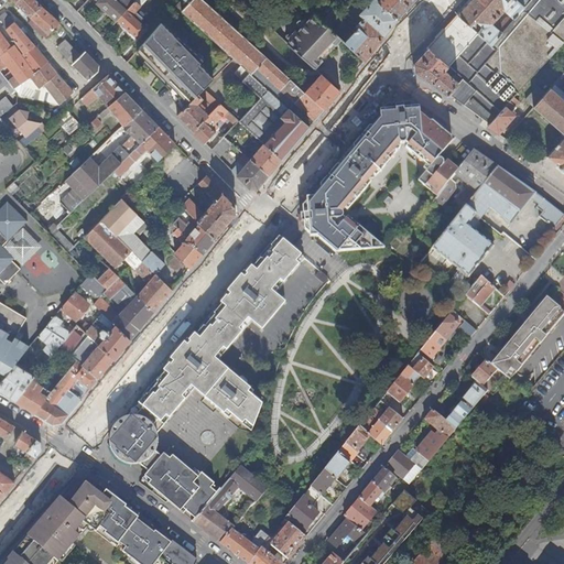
[(30,18),(41,7),(34,0),(19,0),(15,3),(21,8),(30,18)]
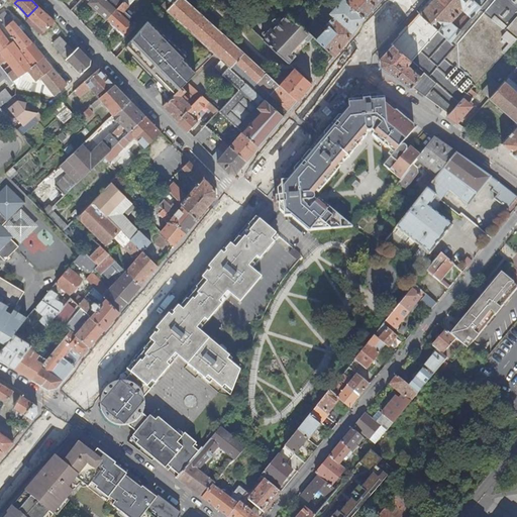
[(86,0),(107,19),(123,0),(86,0)]
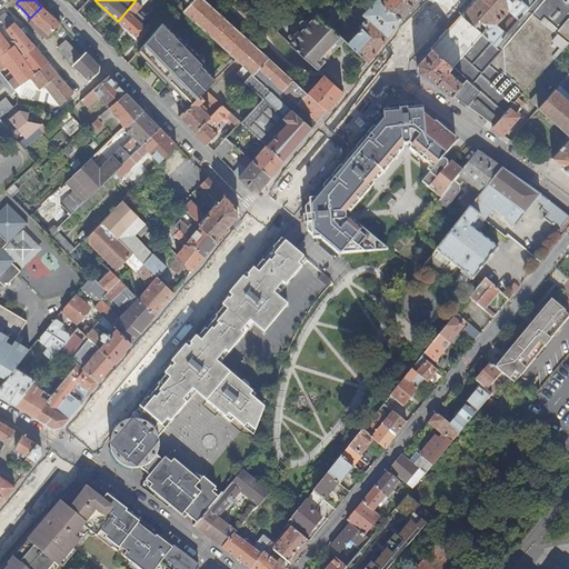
[(136,0),(118,21),(139,39),(148,29),(138,20),(139,18),(136,13),(148,0),(136,0)]
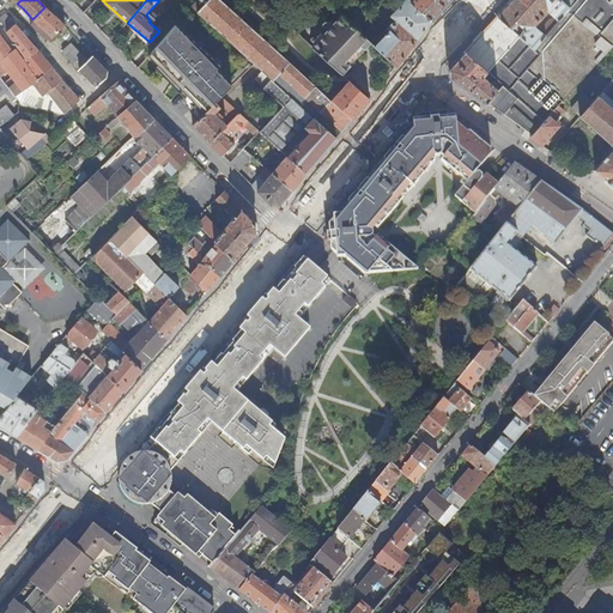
[(195,0),(190,6),(254,64),(271,79),(273,82),(279,74),(343,131),(352,119),(326,96),(323,93),(291,60),(279,50),(252,29),(219,0),(195,0)]
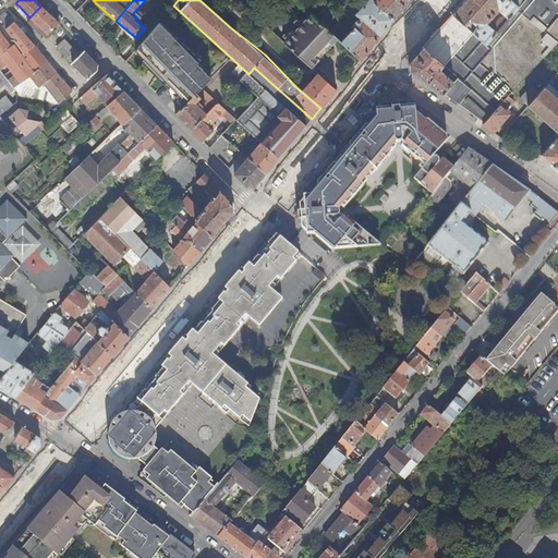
[(361,61),(395,20),(375,1),(373,0),(371,0),(366,4),(362,1),(358,5),(362,10),(356,15),(361,19),(356,23),(354,22),(353,23),(355,25),(354,27),(355,28),(342,43),(361,61)]
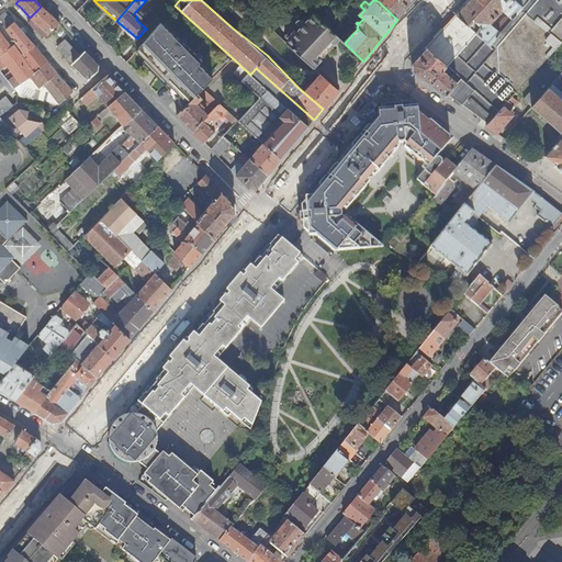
[(397,20),(414,0),(378,0),(378,1),(397,20)]
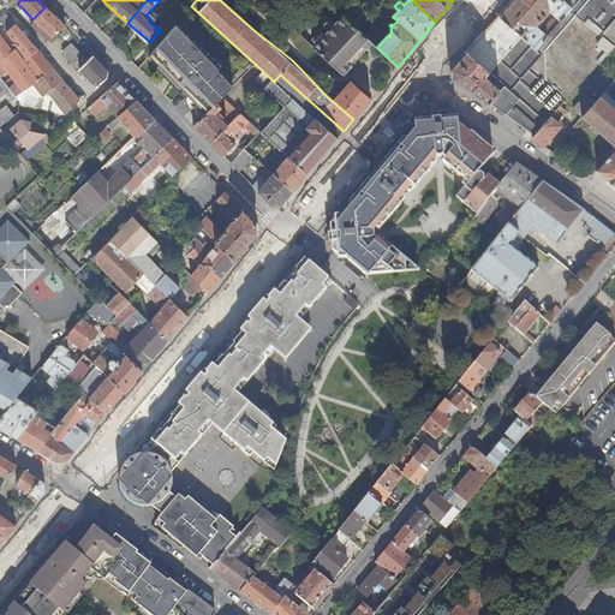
[(562,0),(513,0),(500,16),(536,49),(545,40),(569,12),(572,9),(562,0)]
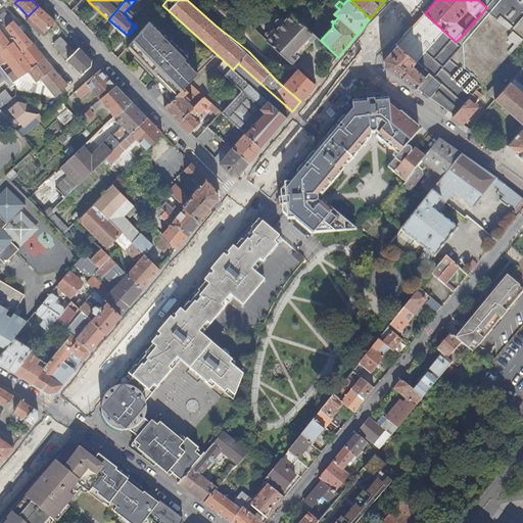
[(522,0),(492,0),(486,7),(484,10),(522,41),(522,40),(522,0)]
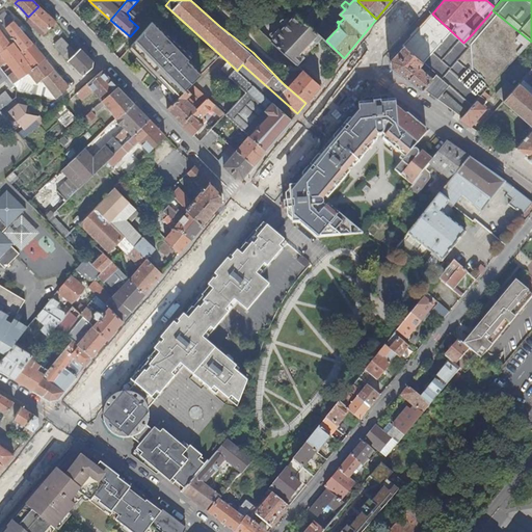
[(44,33),(55,22),(56,22),(38,6),(28,17),(40,27),(37,29),(44,33)]
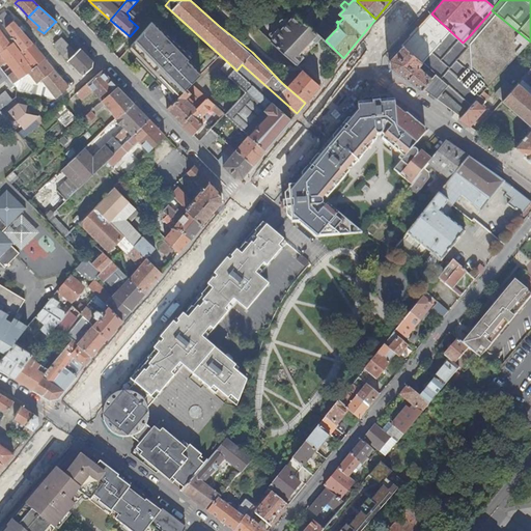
[(26,19),(28,17),(20,7),(17,9),(26,19)]
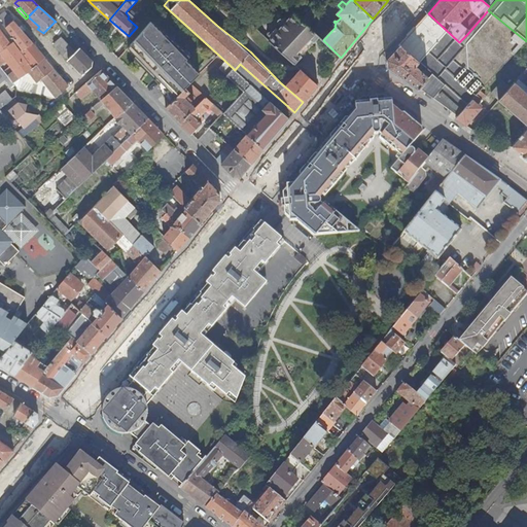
[(302,21),(308,26),(322,12),(314,7),(307,15),(302,21)]
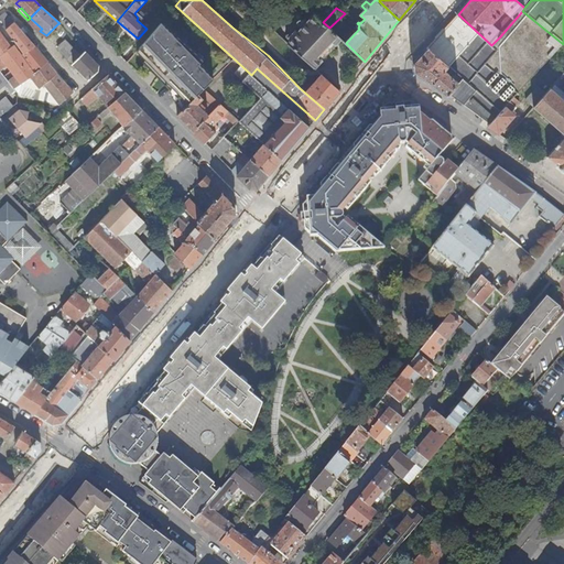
[(490,126),(514,98),(563,44),(522,11),(500,36),(518,51),(467,108),(490,126)]
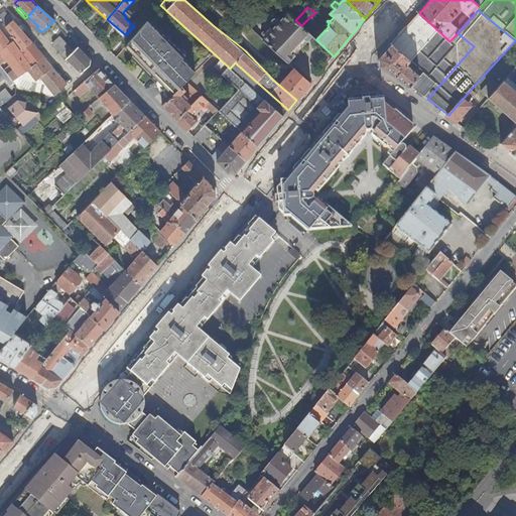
[(6,27),(22,48),(31,41),(29,38),(6,11),(1,15),(7,25),(6,27)]
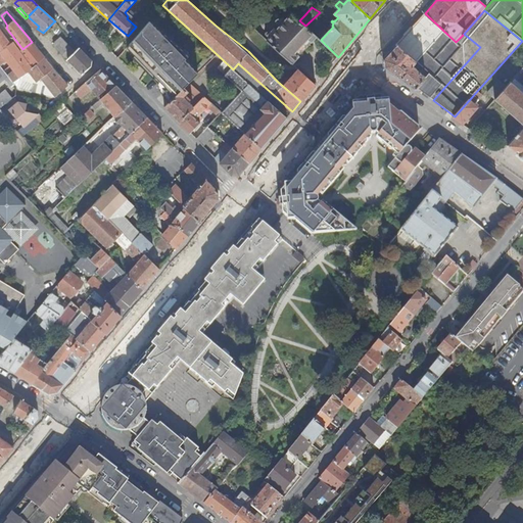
[(299,20),(304,15),(301,12),(296,17),(299,20)]
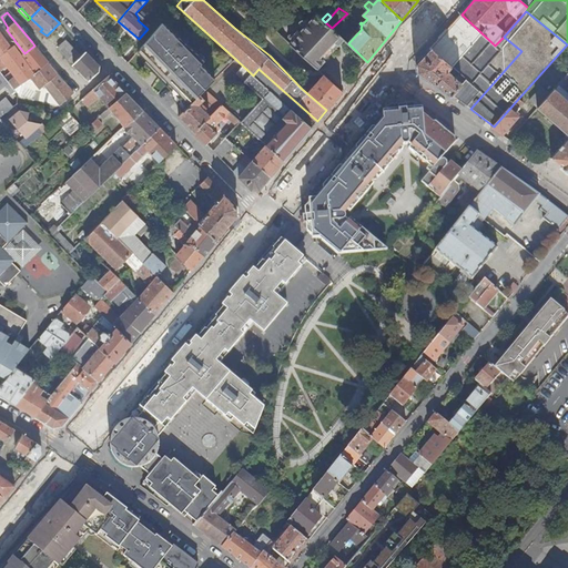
[(316,69),(343,39),(332,28),(325,22),(322,19),(316,14),(311,21),(307,18),(305,20),(303,20),(301,21),(298,23),(297,27),(297,28),(296,30),(300,33),(290,44),(316,69)]
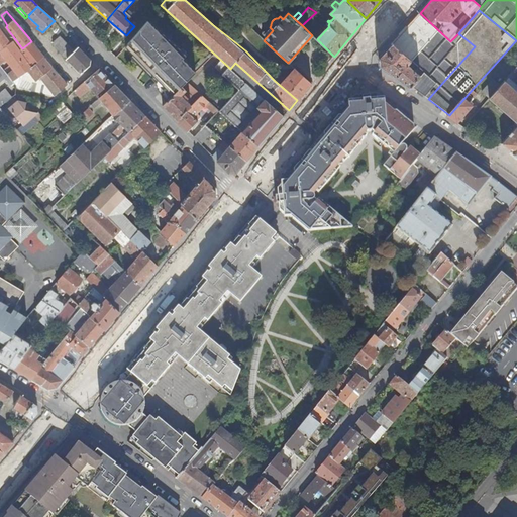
[(437,58),(450,41),(420,13),(406,29),(437,58)]
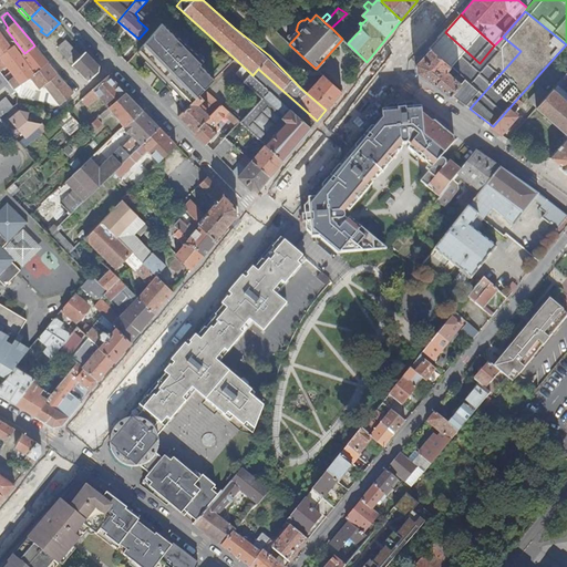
[(162,22),(137,51),(148,62),(166,82),(168,83),(166,85),(174,93),(187,107),(205,91),(215,81),(199,65),(204,61),(178,38),(177,39),(162,22)]
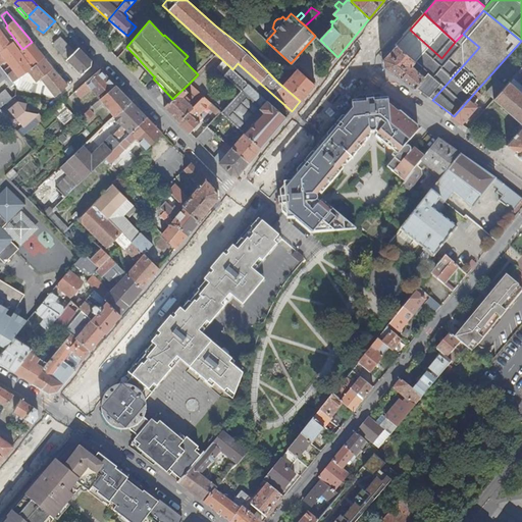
[(1,31),(0,29),(0,50),(10,44),(11,43),(1,31)]
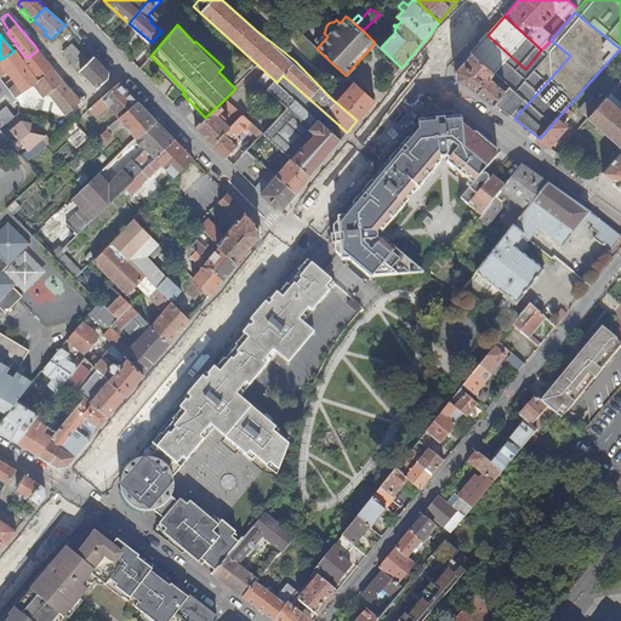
[(488,35),(471,52),(495,74),(497,77),(510,87),(525,69),(488,35)]
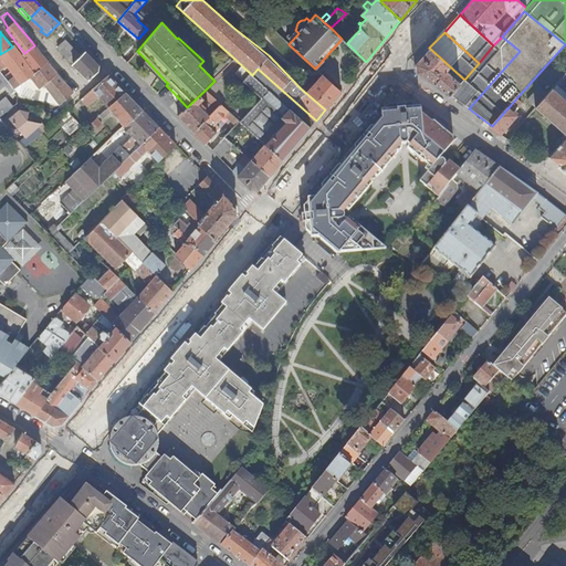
[(450,95),(469,108),(520,51),(502,37),(493,45),(479,63),(464,80),(450,95)]
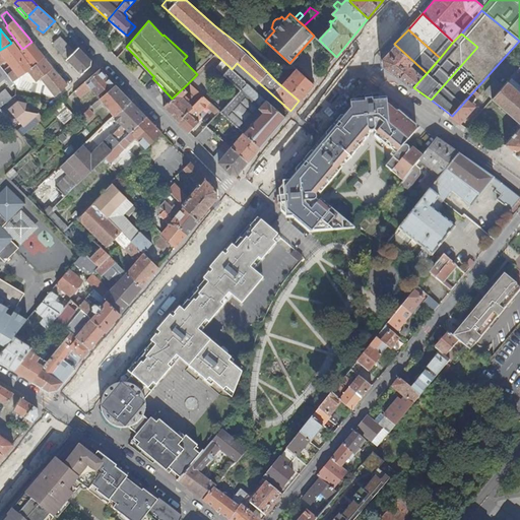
[(53,44),(68,58),(75,51),(61,37),(53,44)]
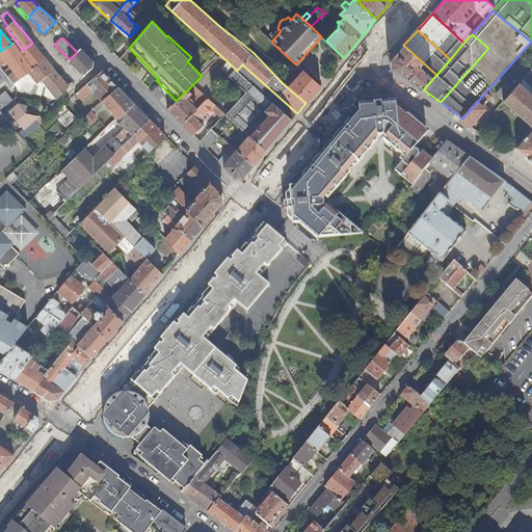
[(23,50),(21,51),(34,67),(45,58),(32,43),(23,50)]
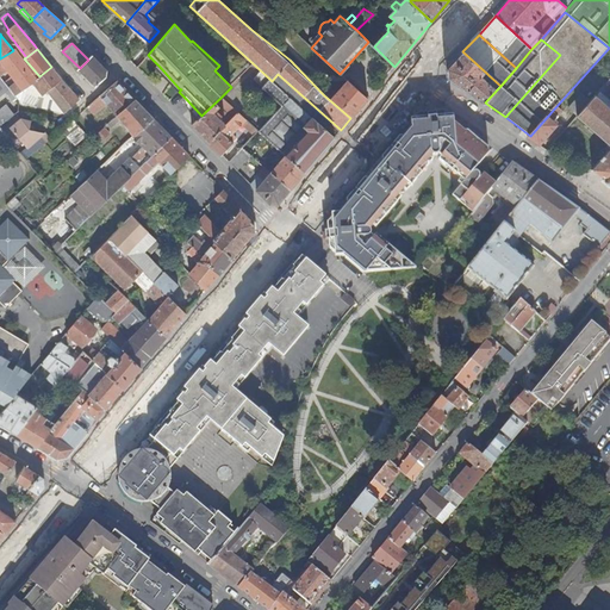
[(18,60),(12,51),(0,58),(0,72),(6,68),(23,89),(39,76),(24,58),(22,60),(20,58),(18,60)]
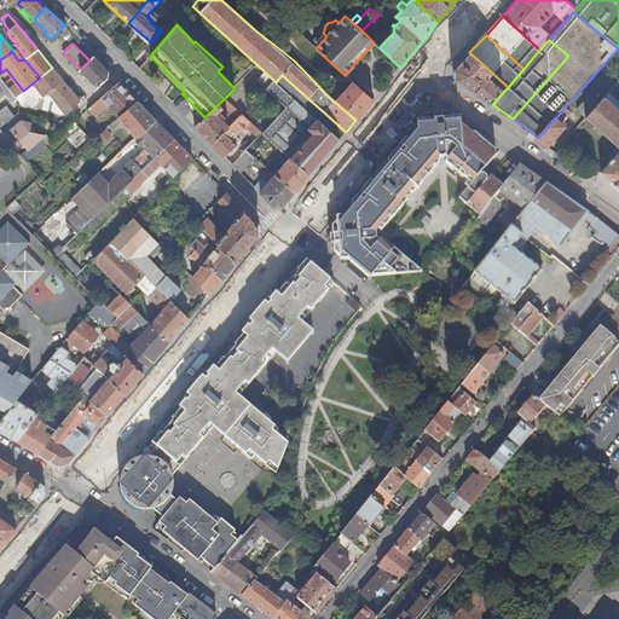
[(455,79),(491,106),(492,104),(508,87),(496,76),(492,81),(487,77),(490,75),(491,77),(493,74),(469,52),(455,70),(455,79)]
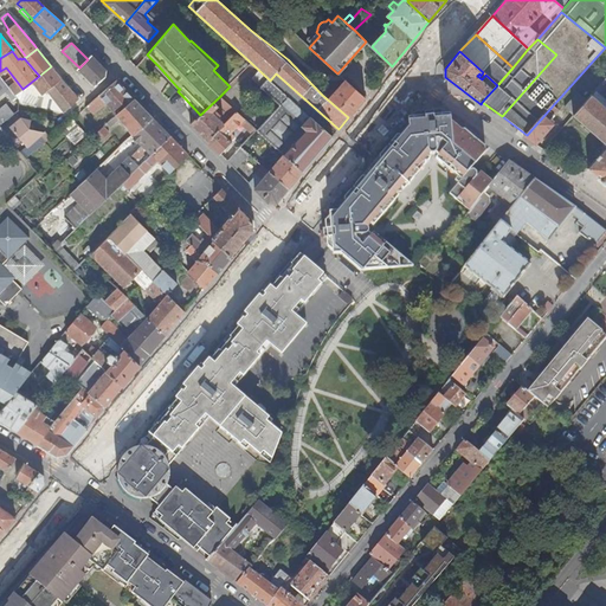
[(105,76),(105,70),(91,56),(88,59),(79,68),(95,85),(105,76)]
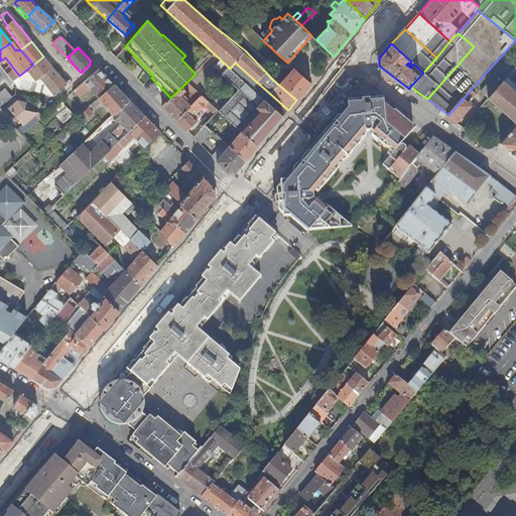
[(43,56),(33,65),(19,76),(15,79),(13,81),(17,87),(30,90),(54,96),(40,78),(52,68),(43,56)]
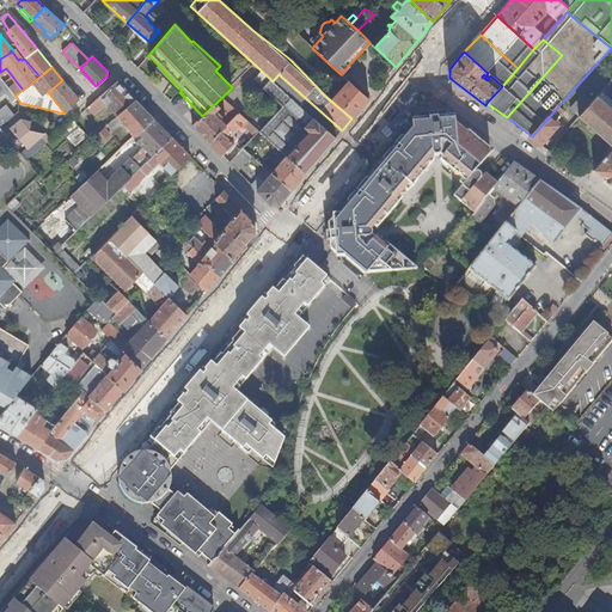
[(179,89),(160,67),(158,69),(177,91),(179,89)]
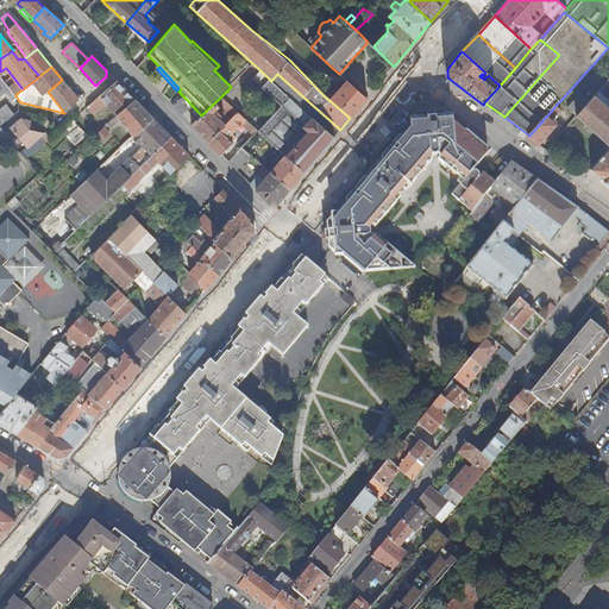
[(0,76),(0,95),(7,90),(11,96),(14,94),(12,92),(0,76)]
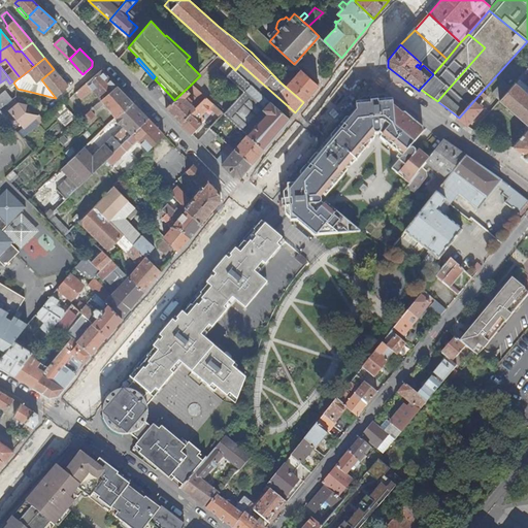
[(264,150),(290,120),(235,70),(233,68),(226,76),(243,92),(224,114),(248,136),(264,150)]
